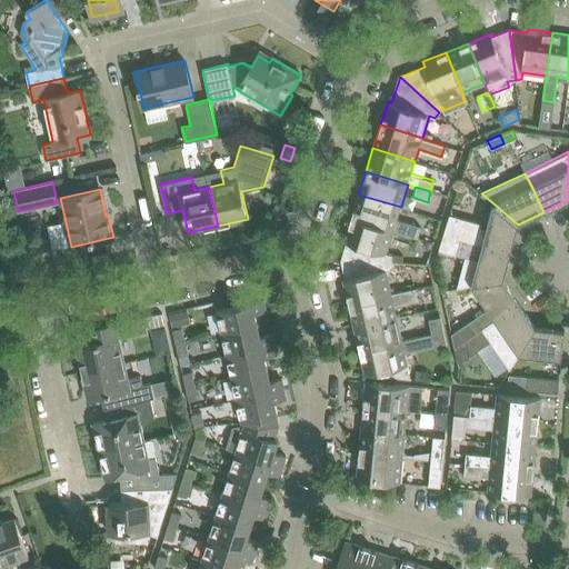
[(417,238),(420,226),(397,219),(401,207),(358,195),(351,217),(393,230),(417,238)]
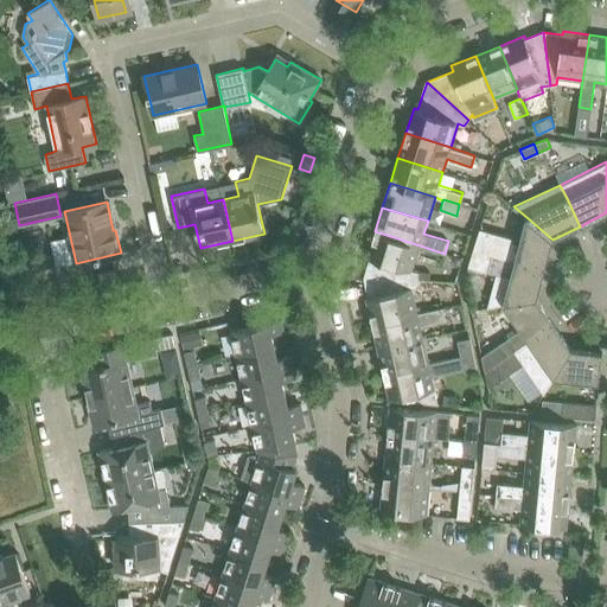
[(553,240),(526,217),(519,243),(512,242),(513,237),(480,228),(473,249),(491,255),(545,269),(553,240)]
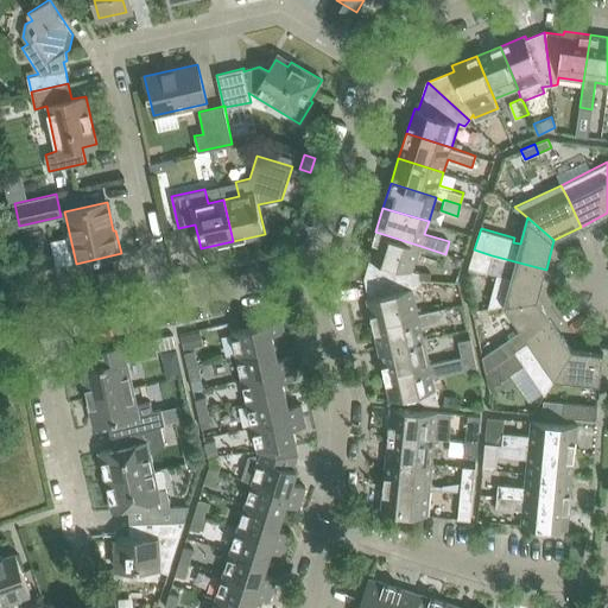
[(418,279),(418,272),(413,270),(420,246),(375,232),(367,258),(371,259),(365,278),(418,279)]
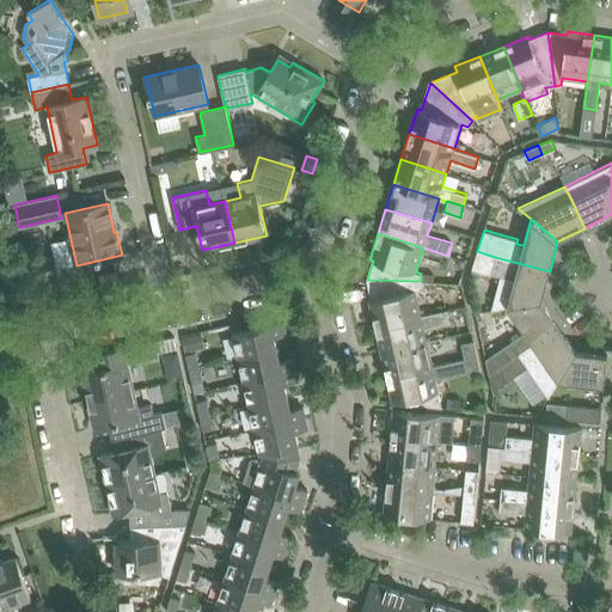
[(491,310),(507,307),(542,301),(550,271),(495,257),(490,274),(500,276),(491,310)]
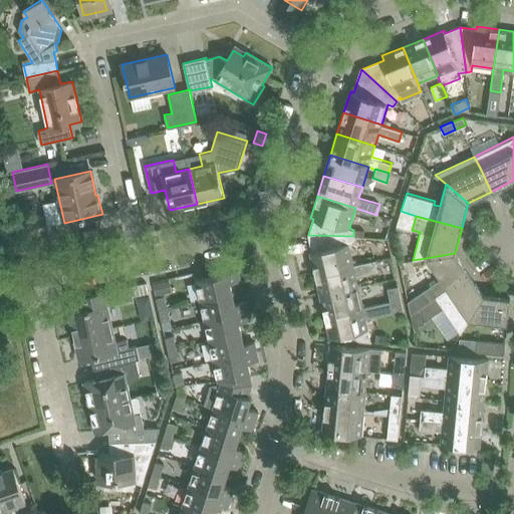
[(349,244),(354,242),(353,236),(308,235),(312,251),(310,252),(315,273),(353,265),(349,244)]
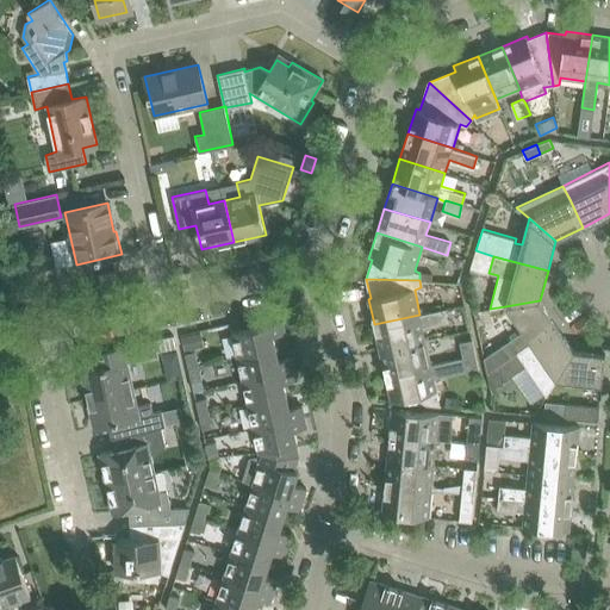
[(517,353),(516,353),(556,325),(540,300),(505,306),(523,331),(484,358),(487,371),(497,369),(496,367),(499,365),(517,353)]
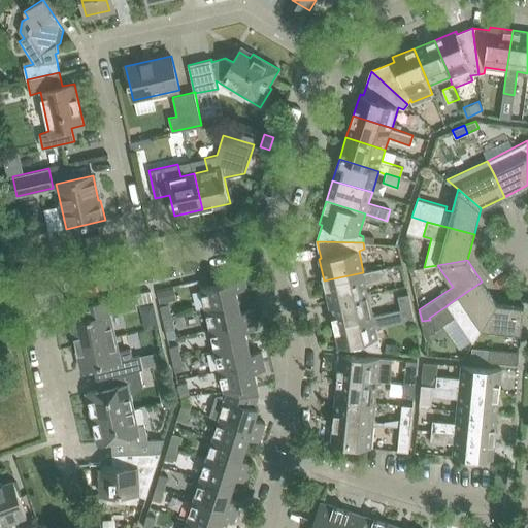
[(388,278),(386,267),(363,272),(324,281),(329,303),(368,294),(366,284),(388,278)]
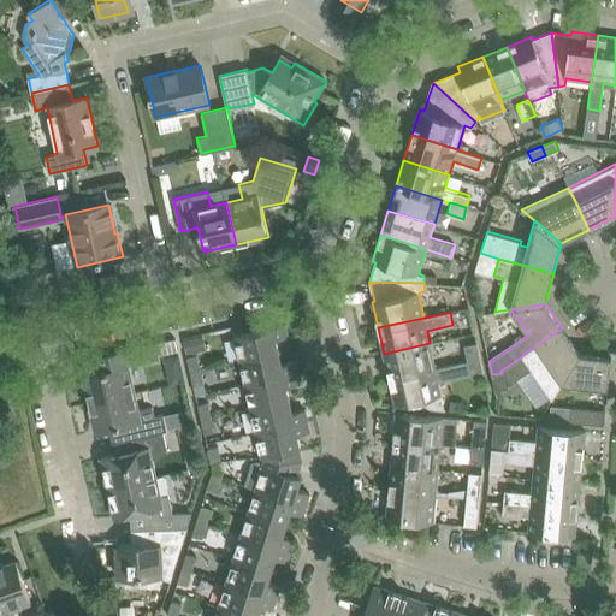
[(235,336),(240,359),(241,360),(279,351),(276,338),(289,336),(285,324),(235,336)]
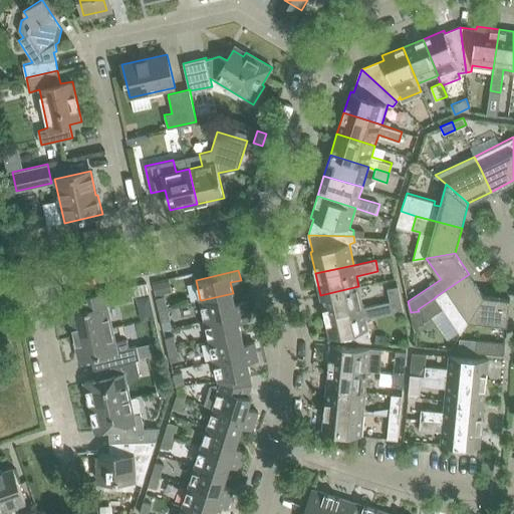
[(443,308),(461,333),(469,320),(484,295),(469,274),(435,297),(436,297),(421,307),(418,309),(419,311),(411,312),(414,325),(424,323),(424,321),(443,308)]
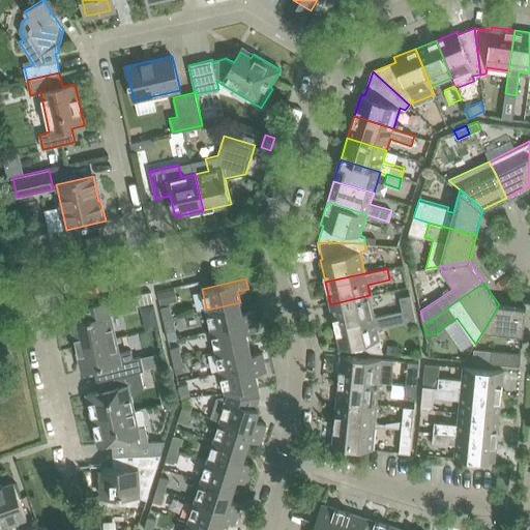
[(174,288),(158,291),(162,303),(176,300),(174,288)]
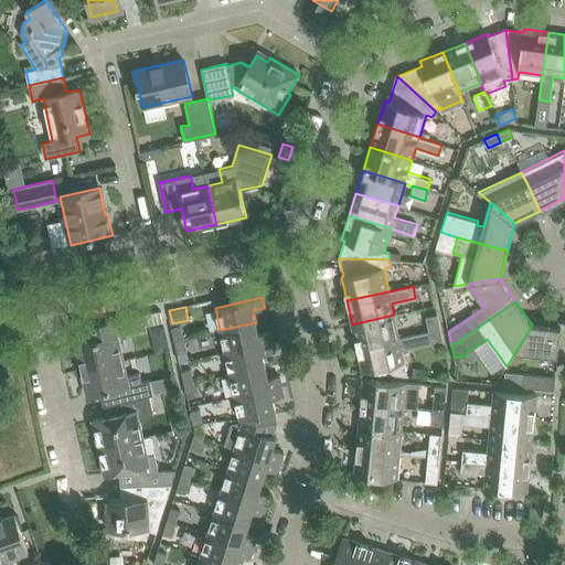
[(76,343),(82,370),(124,360),(118,336),(147,329),(144,315),(108,323),(110,336),(76,343)]
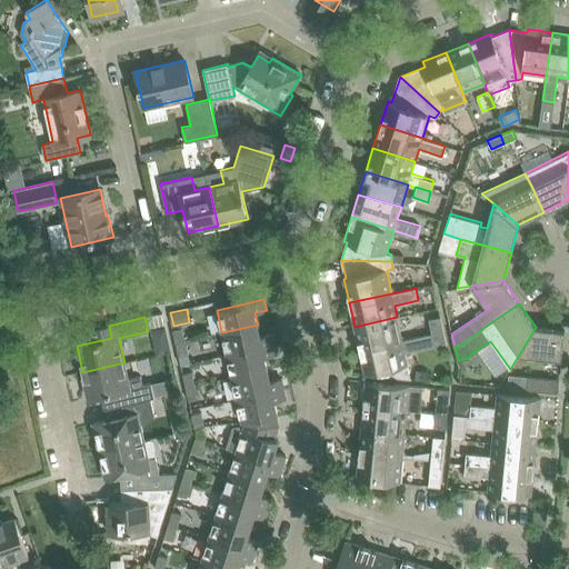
[(397,317),(355,327),(359,350),(402,340),(397,317)]
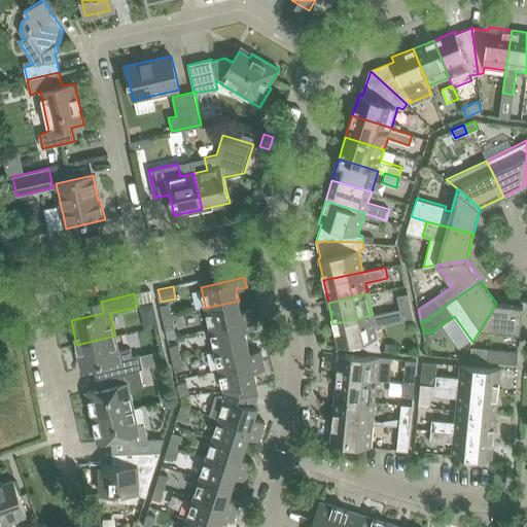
[(408,293),(397,295),(400,309),(411,307),(408,293)]
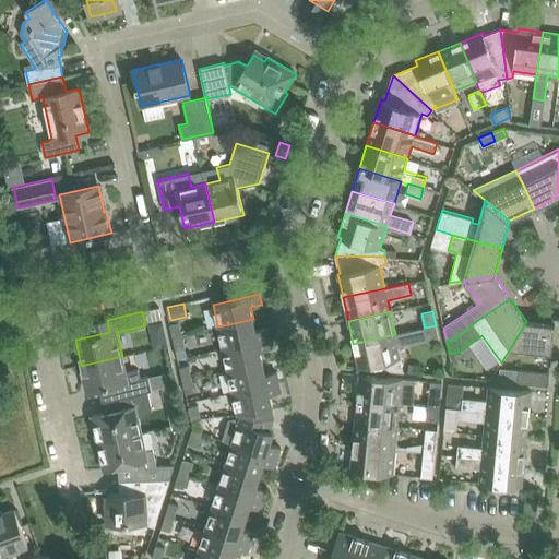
[(256,330),(253,319),(218,326),(223,348),(270,337),(268,328),(256,330)]
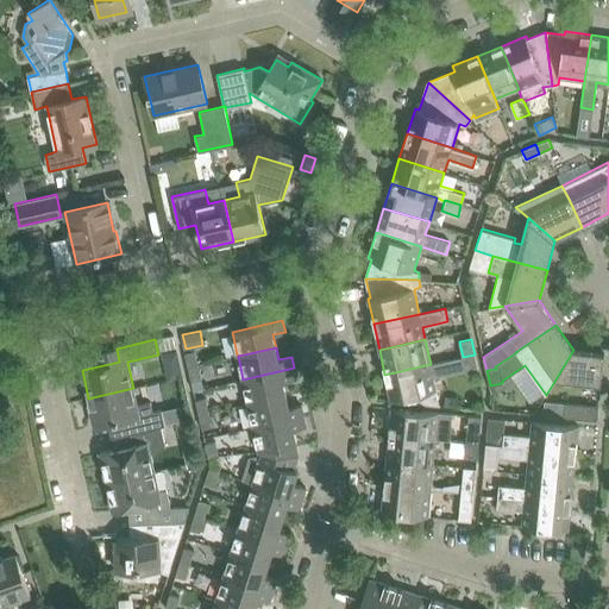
[(195,350),(184,352),(188,368),(199,365),(195,350)]
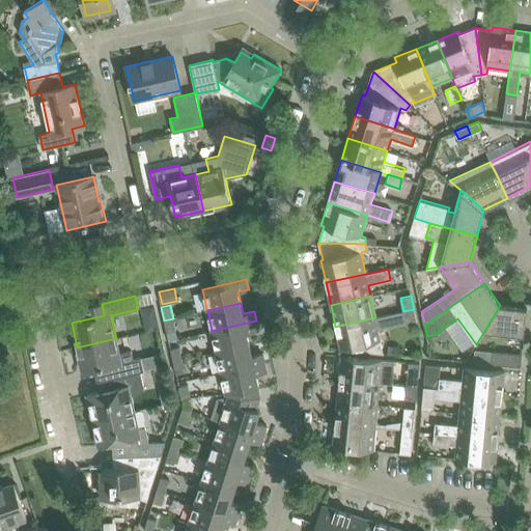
[(527,308),(500,305),(484,331),(524,335),(527,308)]
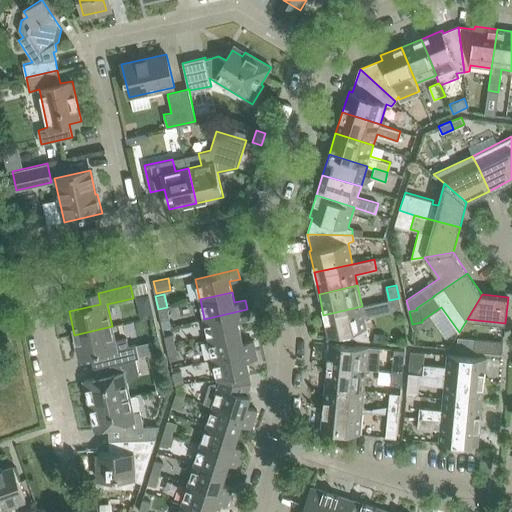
[(391,313),(402,311),(399,298),(389,300),(391,313)]
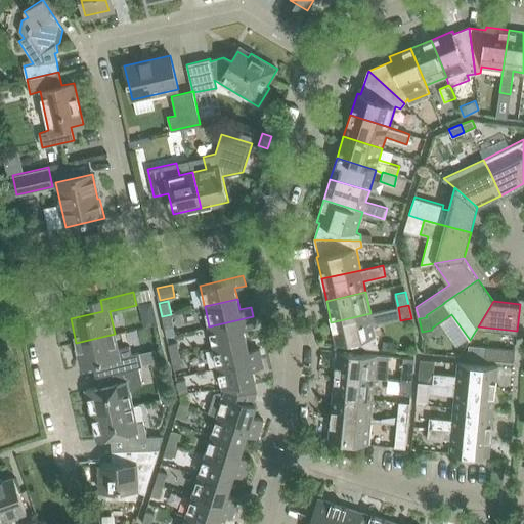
[(358,350),(379,350),(376,336),(370,313),(331,322),(336,344),(347,342),(349,349),(358,350)]
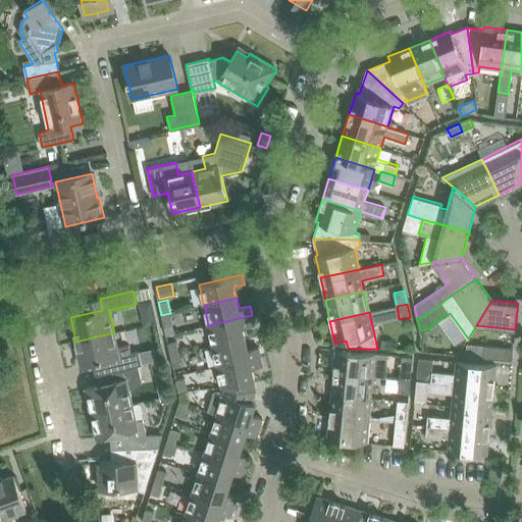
[(165,334),(174,332),(170,313),(161,315),(165,334)]
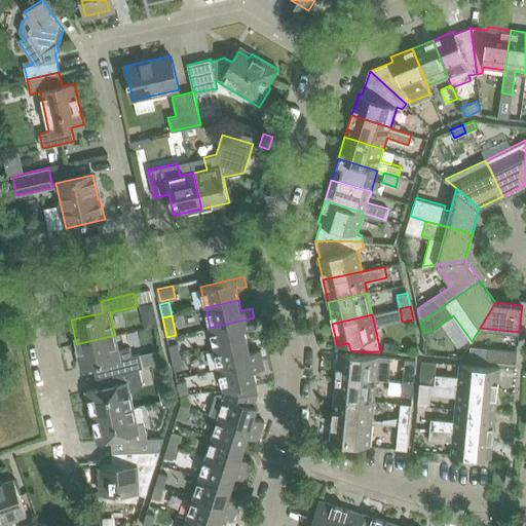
[(256,328),(254,317),(210,328),(215,348),(248,341),(245,330),(256,328)]
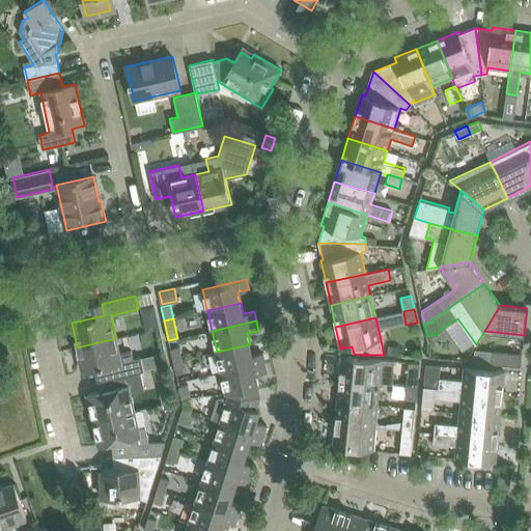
[(82,371),(108,366),(111,378),(138,371),(144,370),(141,357),(134,359),(132,351),(119,354),(116,338),(77,347),(82,371)]
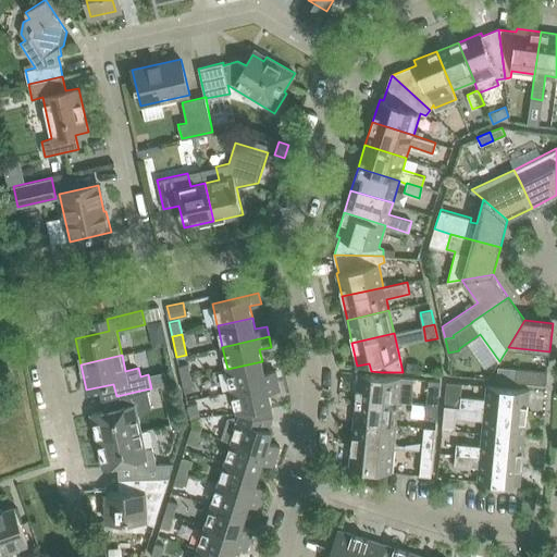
[(262,361),(227,369),(232,391),(279,380),(276,370),(264,372),(262,361)]
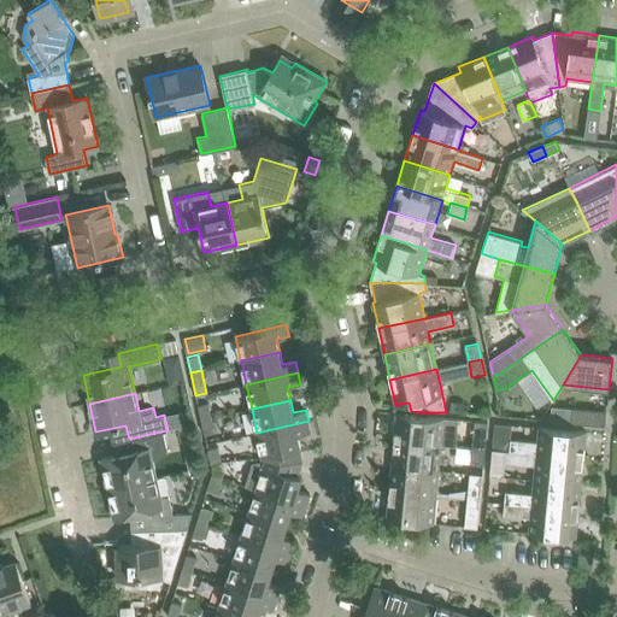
[(197,405),(200,421),(211,417),(207,401),(197,405)]
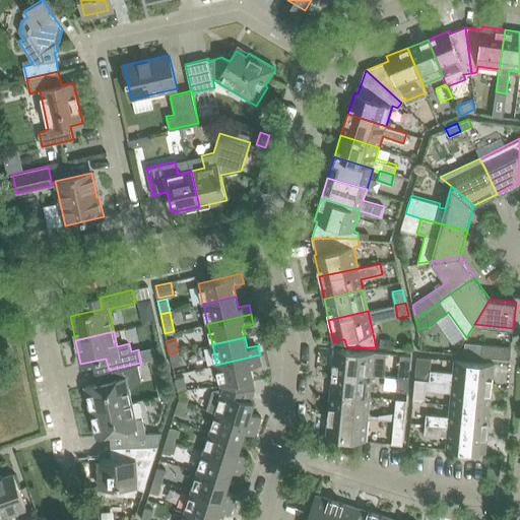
[(481,355),(490,356),(510,359),(511,346),(482,343),(481,355)]
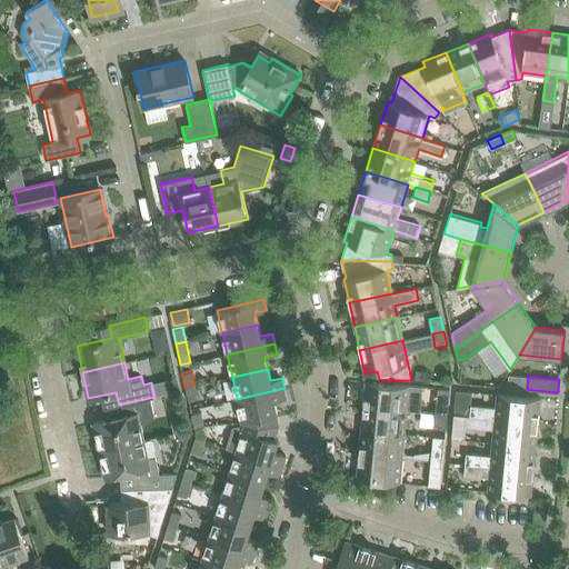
[(366,381),(363,406),(407,410),(410,385),(366,381)]
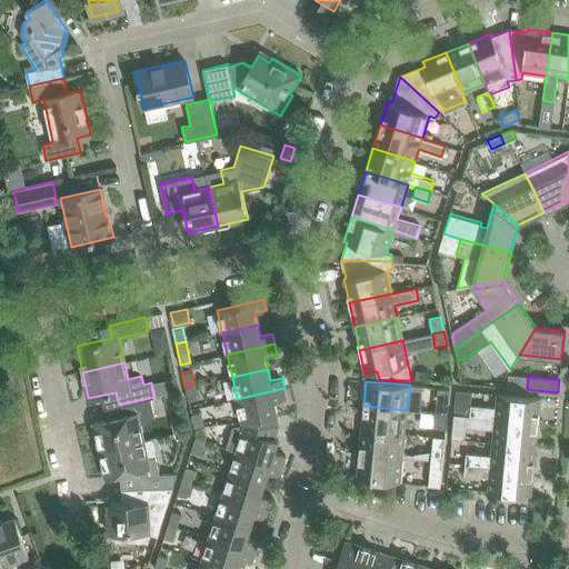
[(188,401),(198,399),(195,385),(185,388),(188,401)]
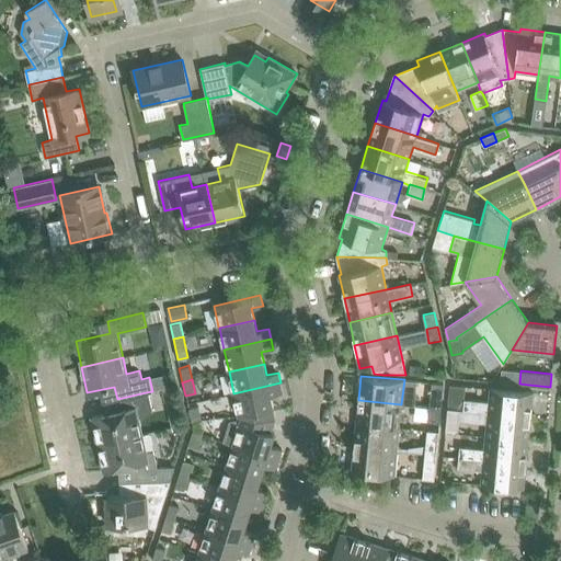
[(283,393),(281,382),(233,393),(239,415),(273,408),(274,408),(271,396),(283,393)]
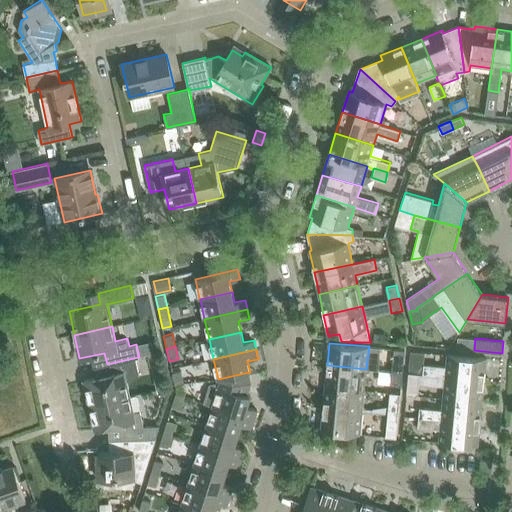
[(392,371),(402,372),(404,350),(394,349),(393,358),(392,371)]
